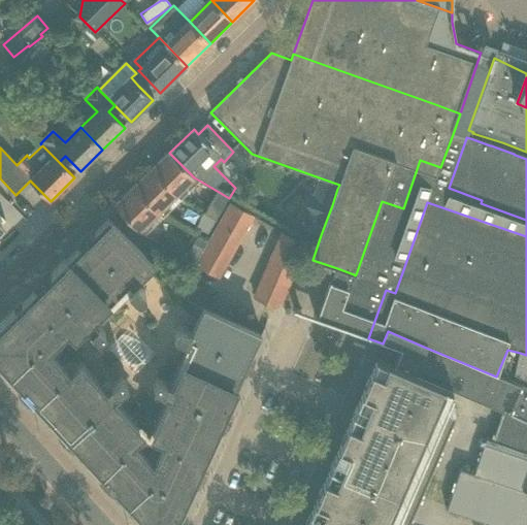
[(194,177),(169,153),(152,170),(175,195),(174,196),(180,202),(201,182),(194,177)]
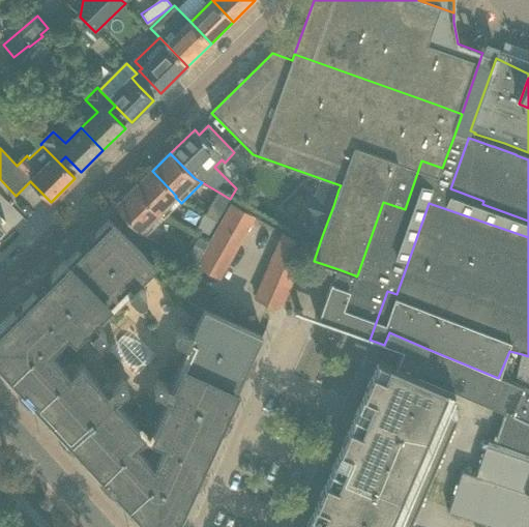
[(176,196),(152,171),(134,188),(158,213),(157,214),(163,221),(172,211),(167,206),(175,197),(176,196)]
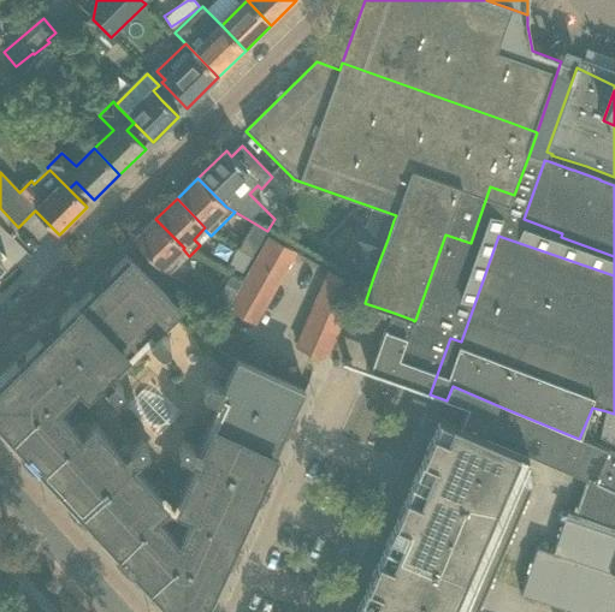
[(366,229),(366,231),(388,239),(394,220),(372,213),(366,229)]
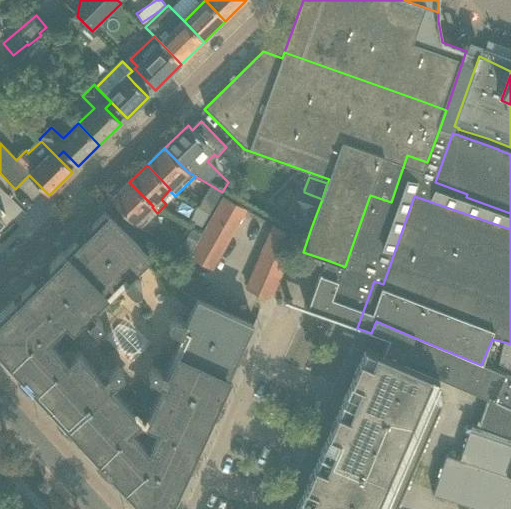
[(153,206),(129,182),(112,200),(126,215),(122,219),(121,220),(140,230),(148,222),(143,217),(152,207),(153,206)]
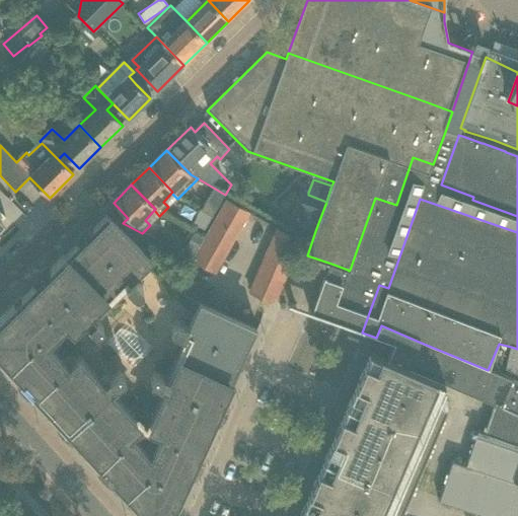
[(212,218),(225,195),(215,189),(201,212),(212,218)]
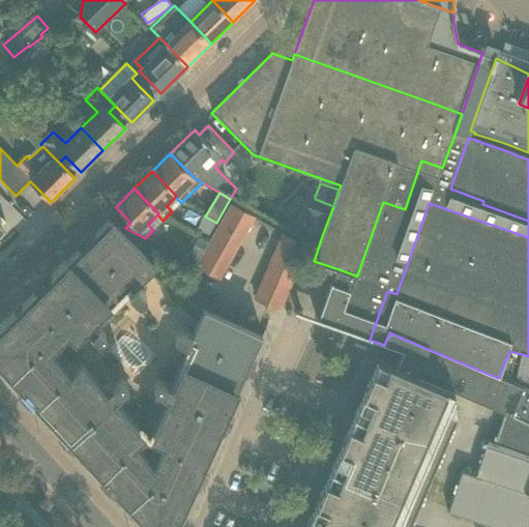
[(410,211),(405,209),(383,202),(372,234),(364,255),(357,275),(356,276),(355,275),(339,269),(332,285),(331,285),(319,321),(357,335),(382,265),(390,268),(410,211)]
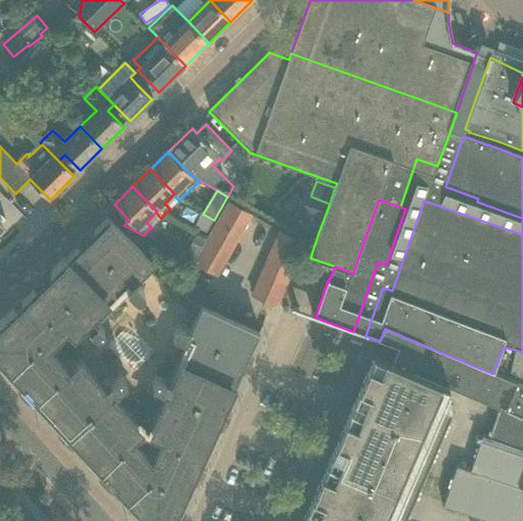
[(229,205),(208,243),(195,264),(218,276),(251,217),(229,205)]
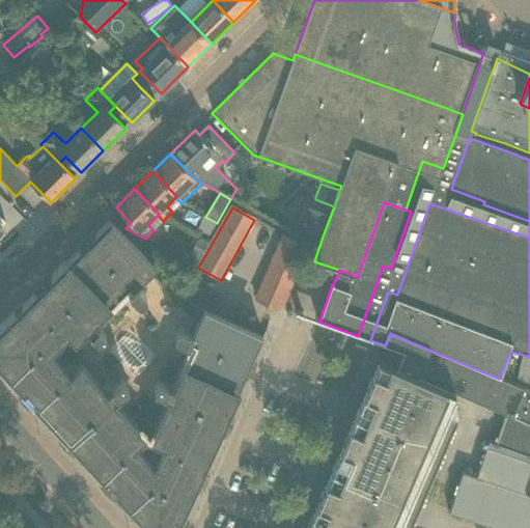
[(308,218),(304,229),(323,237),(329,220),(310,214),(308,218)]
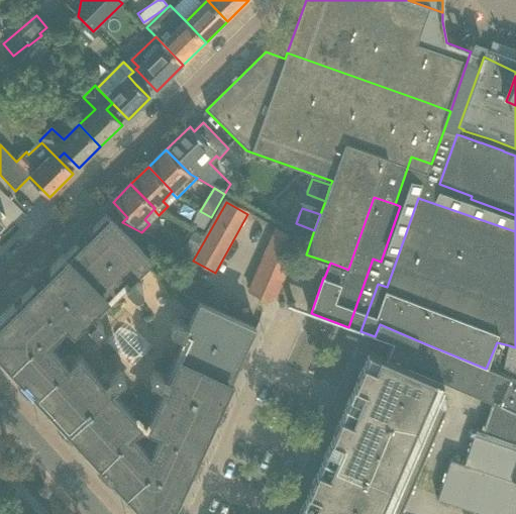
[(203,231),(211,217),(200,211),(193,225),(203,231)]
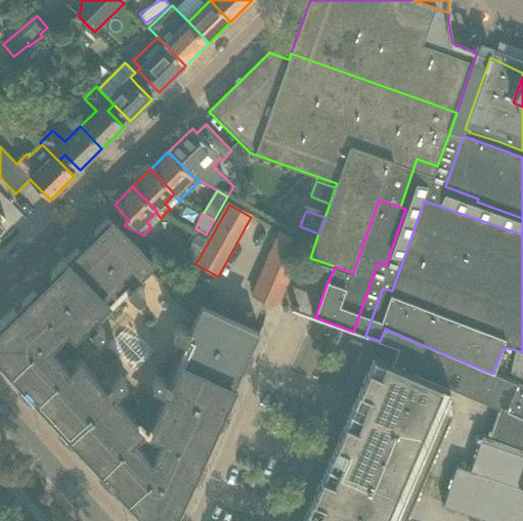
[(20,301),(0,321),(0,364),(18,384),(16,386),(17,387),(18,389),(18,390),(19,391),(20,393),(22,394),(23,395),(24,396),(26,398),(27,399),(28,400),(30,401),(31,401),(32,402),(34,401),(58,428),(56,429),(57,431),(58,433),(59,434),(60,435),(61,437),(62,438),(63,439),(64,441),(67,442),(68,443),(70,444),(71,445),(73,446),(74,445),(98,472),(97,473),(98,475),(98,476),(99,478),(100,479),(101,480),(102,482),(103,483),(104,484),(105,485),(107,486),(109,487),(110,488),(112,489),(113,490),(115,488),(143,520),(170,520),(181,511),(207,454),(211,445),(220,427),(221,428),(222,427),(224,426),(224,424),(225,423),(226,422),(227,420),(228,419),(228,417),(229,416),(229,414),(230,413),(230,410),(230,409),(231,407),(229,406),(237,389),(235,388),(243,373),(245,374),(246,373),(247,371),(248,370),(249,368),(249,366),(250,365),(251,364),(252,362),(252,361),(253,359),(253,358),(253,356),(254,354),(254,353),(252,352),(260,335),(201,308),(191,303),(154,264),(107,218),(94,231),(93,230),(91,231),(90,231),(88,232),(87,233),(86,234),(85,235),(83,236),(82,237),(81,240),(80,241),(79,242),(78,243),(78,245),(77,246),(78,248),(67,259),(64,258),(51,271),(49,270),(47,271),(46,272),(44,273),(43,274),(41,275),(39,277),(42,280),(35,288),(20,301)]
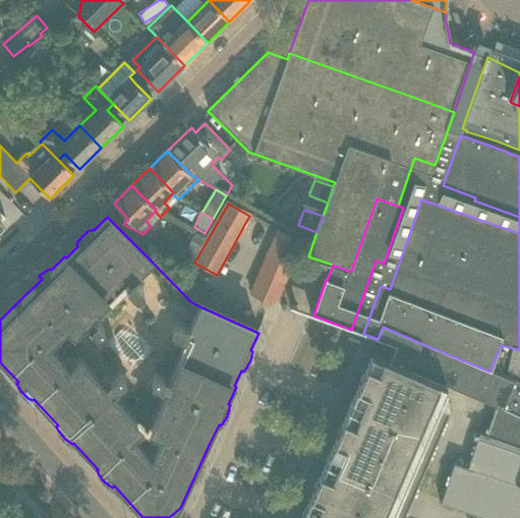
[(194,264),(194,263),(207,241),(195,235),(183,257),(194,264)]
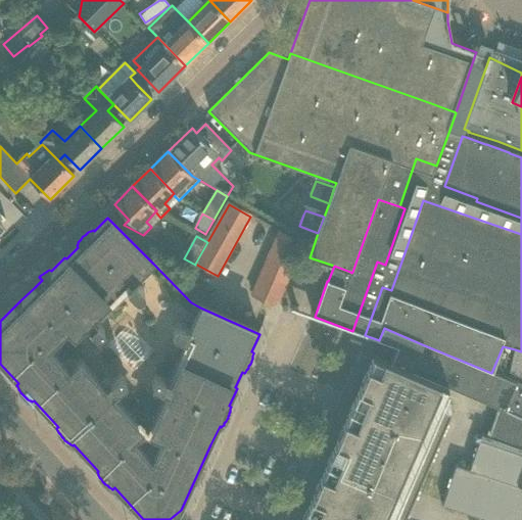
[(276,306),(298,253),(301,245),(278,236),(252,297),(276,306)]
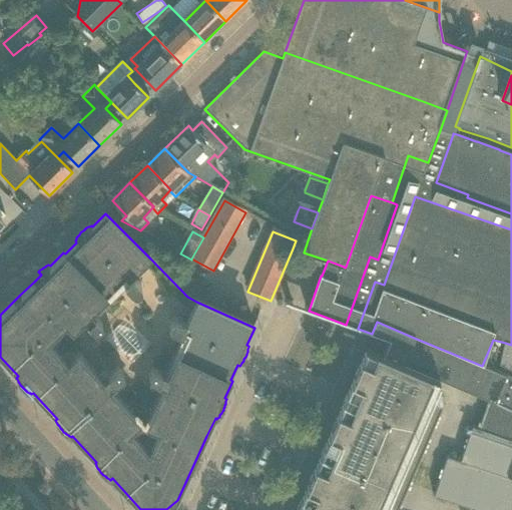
[(511,380),(493,371),(482,366),(414,338),(377,322),(372,334),(390,341),(384,356),(404,365),(440,380),(482,398),(489,400),(498,404),(511,410),(511,380)]
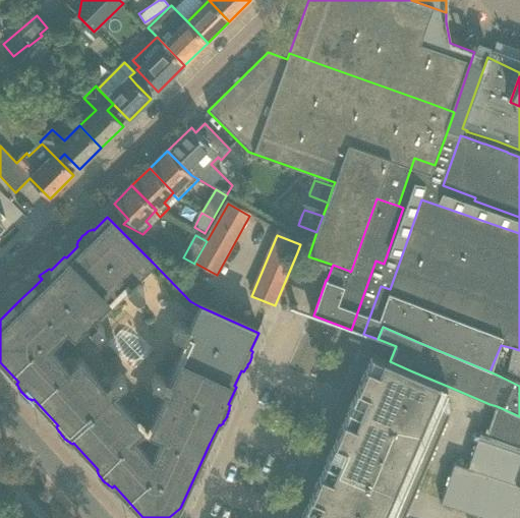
[(519,350),(513,348),(501,345),(489,371),(501,377),(519,386),(519,350)]
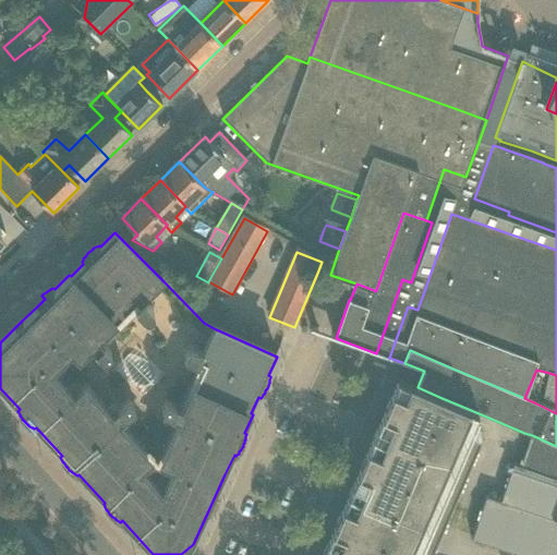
[(469,437),(473,426),(479,415),(416,389),(418,387),(399,379),(367,451),(322,554),(433,554),(483,443),(469,437)]
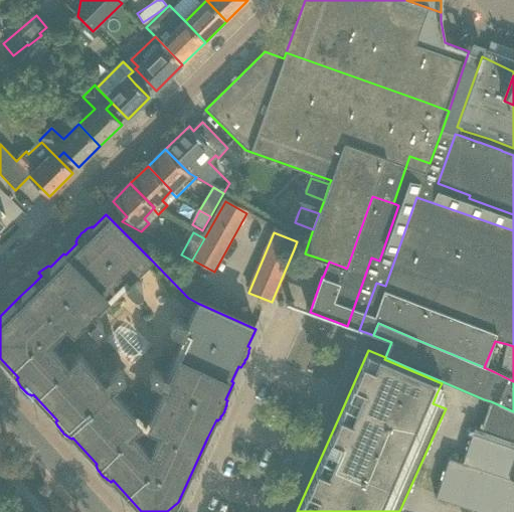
[(513,411),(500,405),(491,401),(481,432),(513,443),(513,411)]
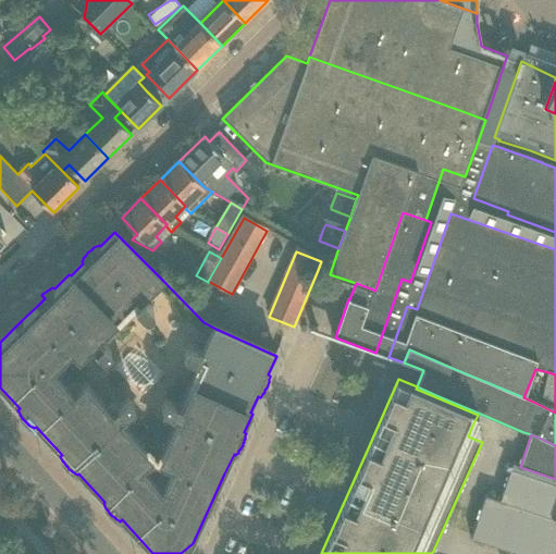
[(555,479),(520,467),(513,464),(499,501),(555,519),(555,479)]
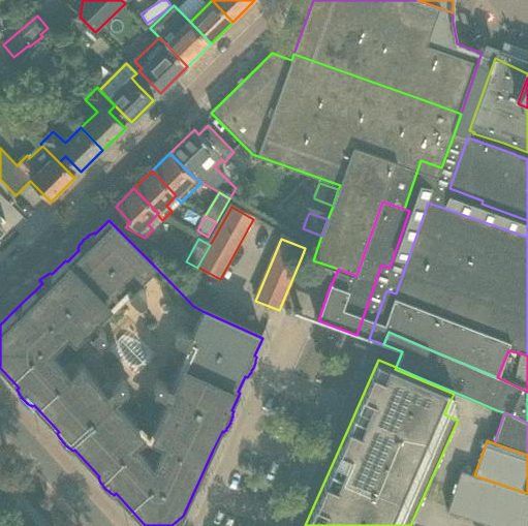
[(527,493),(474,475),(471,474),(461,471),(448,513),(458,516),(488,525),(527,525),(527,493)]
